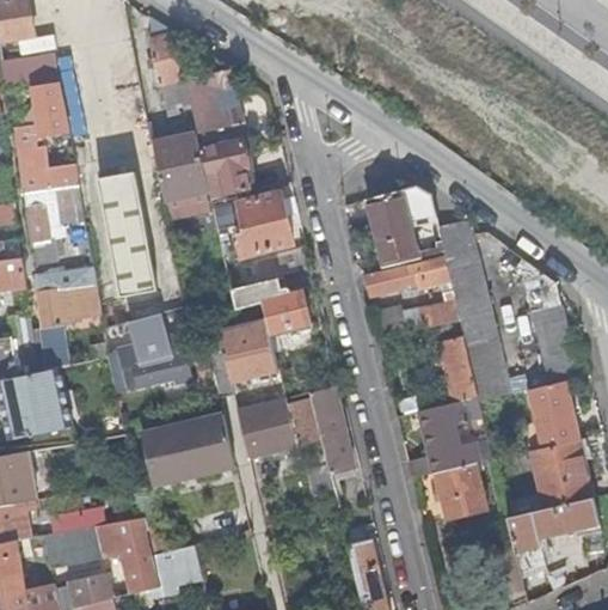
[(5,0),(0,0),(0,40),(31,35),(25,0),(5,0)]
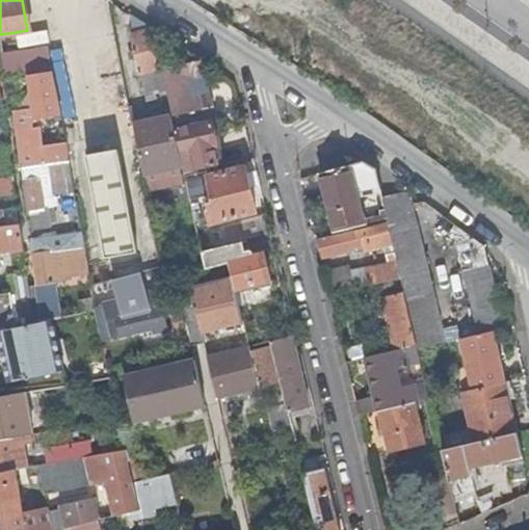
[(140,74),(158,70),(158,67),(151,27),(129,32),(138,74),(140,74)]
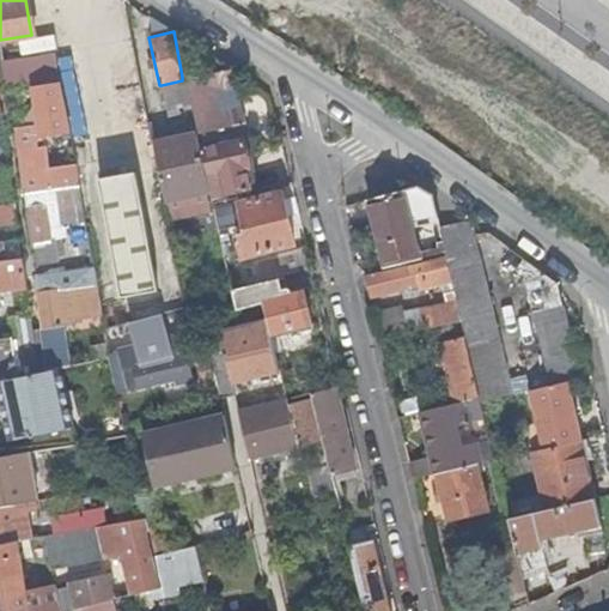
[(207,91),(215,89),(233,85),(229,68),(186,77),(182,77),(182,80),(188,102),(195,135),(217,131),(207,91)]
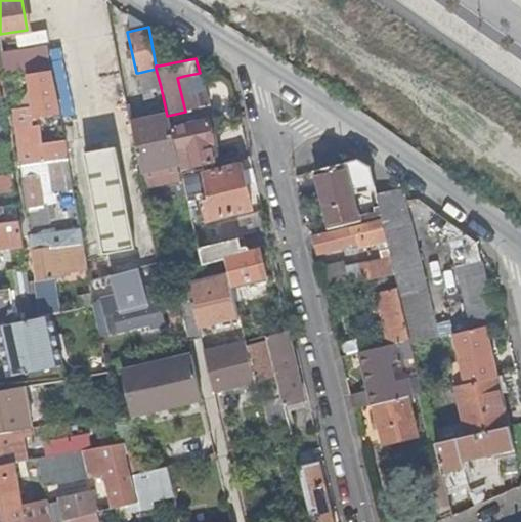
[(156,69),(138,73),(142,91),(161,87),(156,69)]
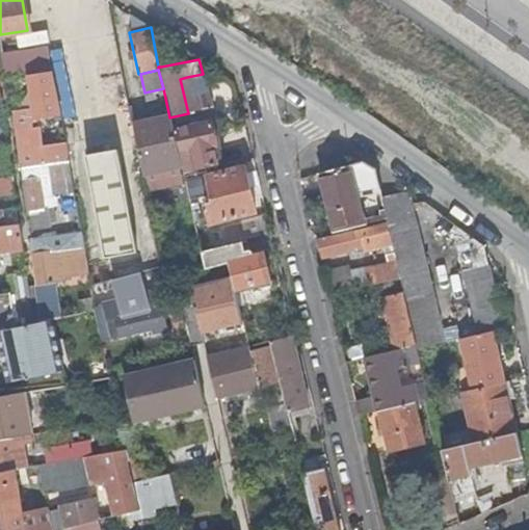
[(59,114),(52,72),(40,74),(46,116),(59,114)]
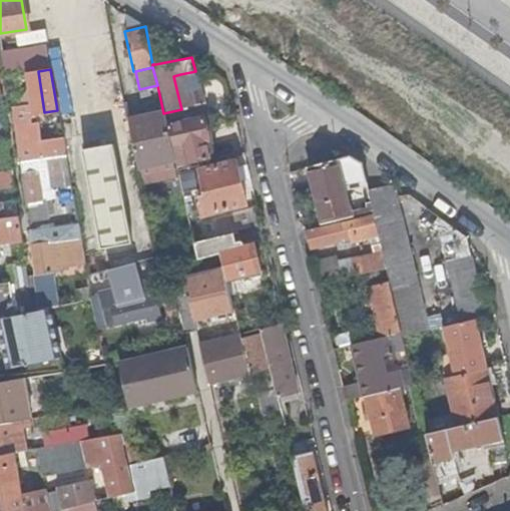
[(44,112),(38,71),(16,74),(21,105),(38,103),(39,113),(44,112)]
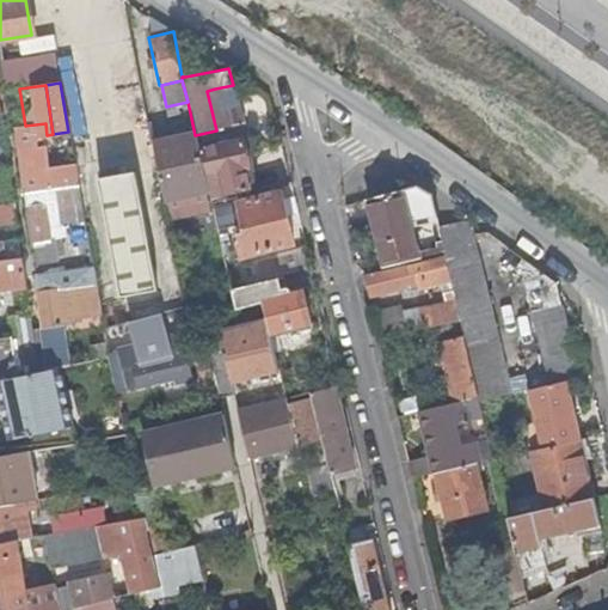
[(207,91),(216,130),(219,136),(225,135),(215,89),(207,91)]
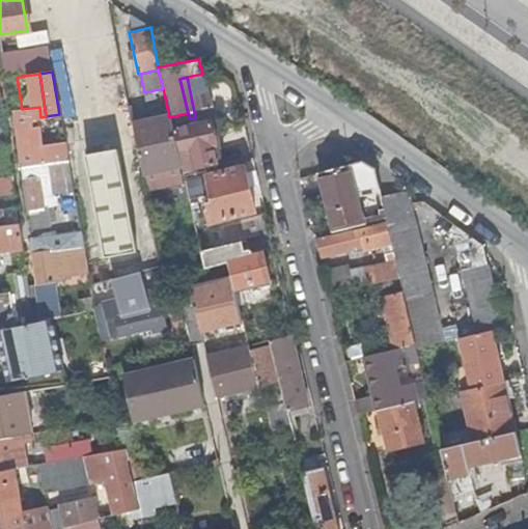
[(40,117),(39,107),(22,109),(9,112),(12,126),(14,126),(20,169),(35,166),(30,130),(43,129),(40,117)]
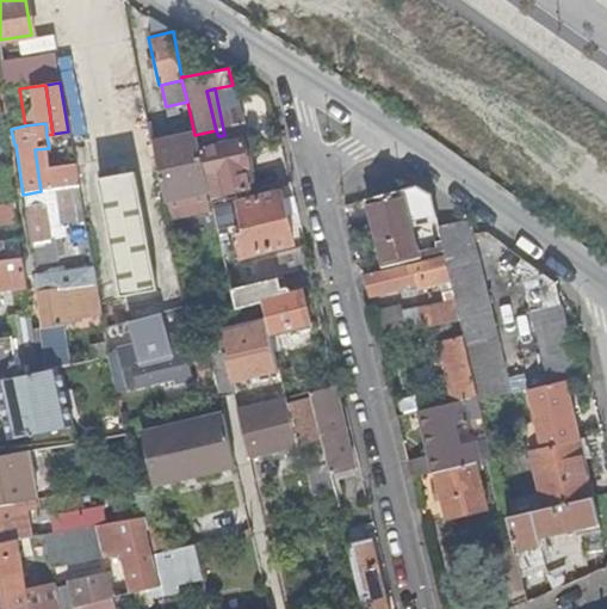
[(224,135),(218,136),(220,143),(198,148),(206,189),(209,198),(246,189),(242,167),(247,165),(241,137),(236,139),(235,133),(224,135)]
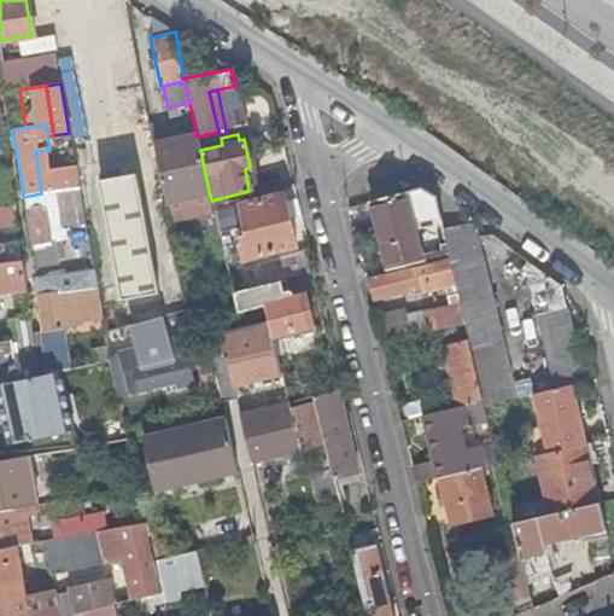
[(164,201),(209,191),(200,150),(197,137),(153,145),(164,201)]
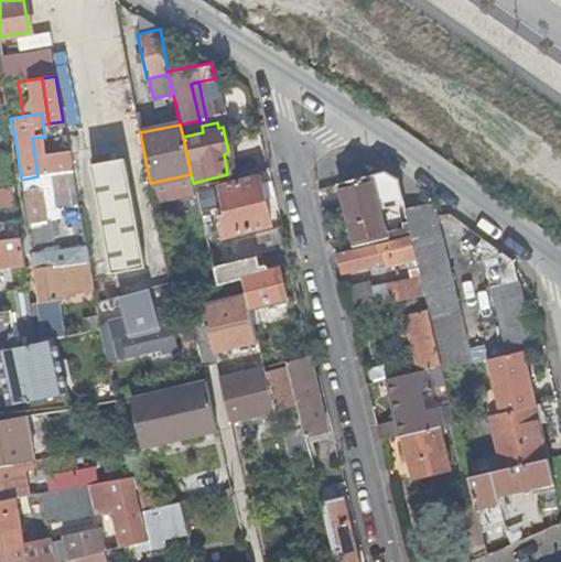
[(96,195),(129,190),(122,160),(90,165),(96,195)]
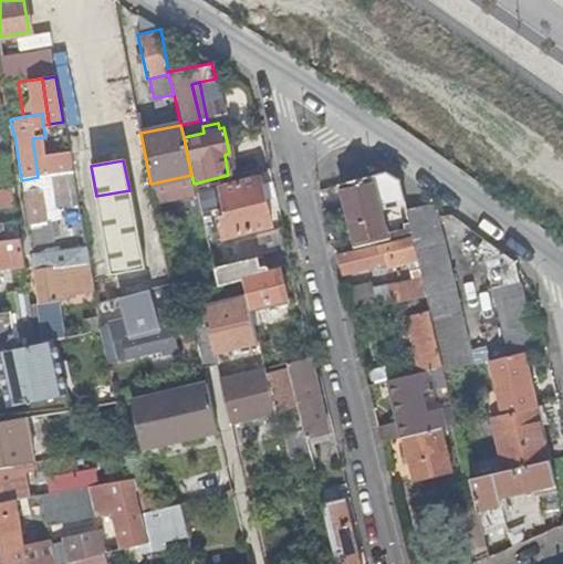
[(77,205),(72,170),(38,177),(39,180),(40,188),(43,209),(77,205)]
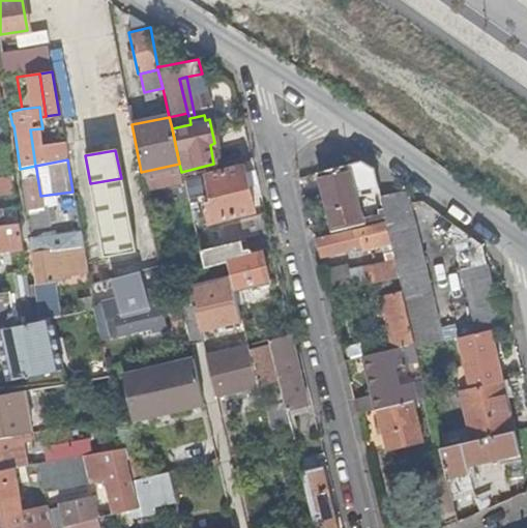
[(317,171),(331,229),(383,215),(378,195),(371,167),(358,159),(317,171)]
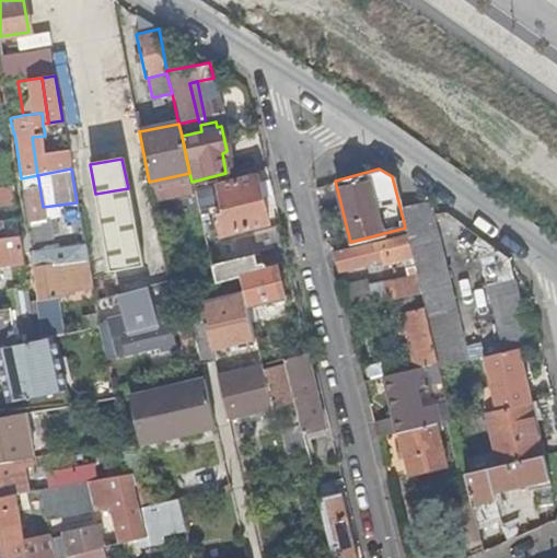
[(219,234),(267,223),(255,175),(217,185),(222,211),(215,213),(219,234)]
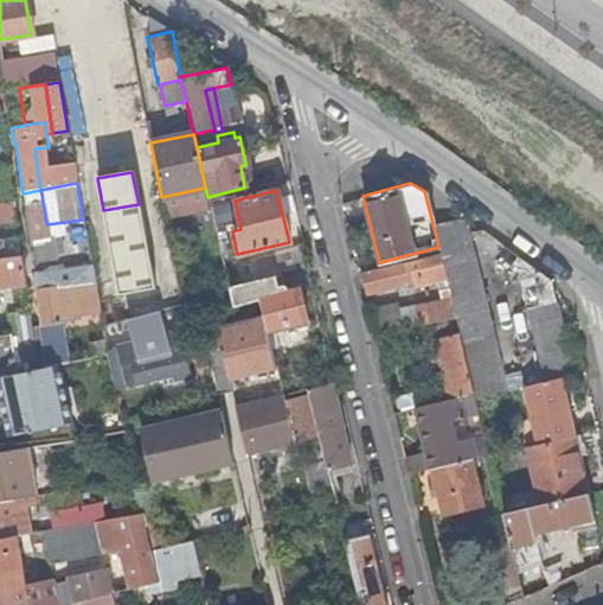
[(42,193),(23,197),(24,205),(43,202),(42,193)]
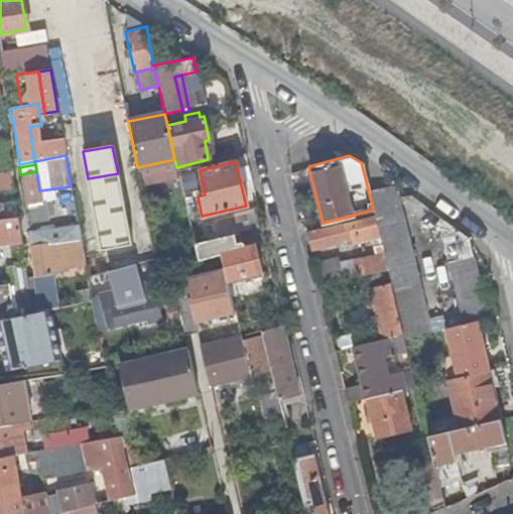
[(188,168),(177,171),(181,189),(193,187),(188,168)]
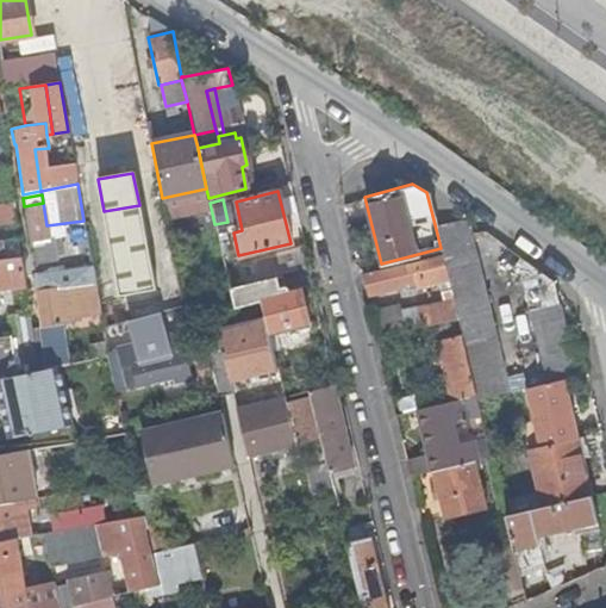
[(43,203),(24,206),(30,241),(31,241),(36,265),(55,261),(51,237),(48,237),(47,225),(43,203)]
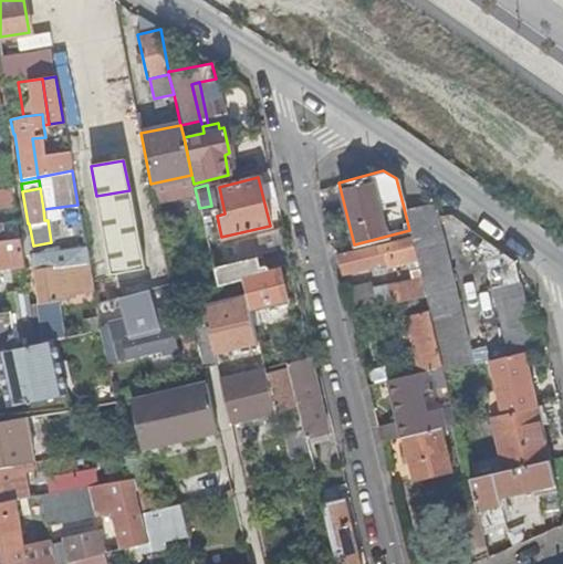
[(11,189),(0,190),(0,209),(14,207),(11,189)]
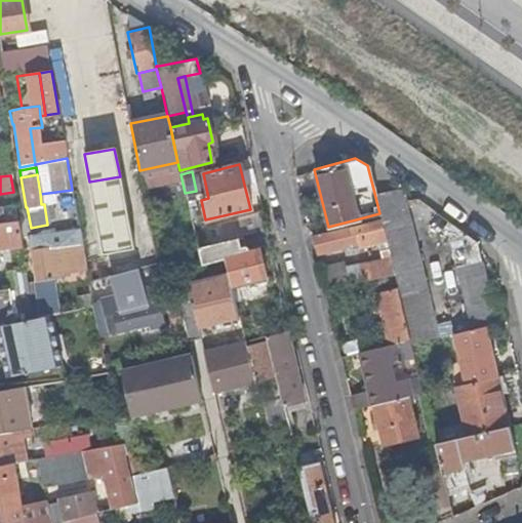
[(134,249),(120,176),(89,182),(104,254),(134,249)]
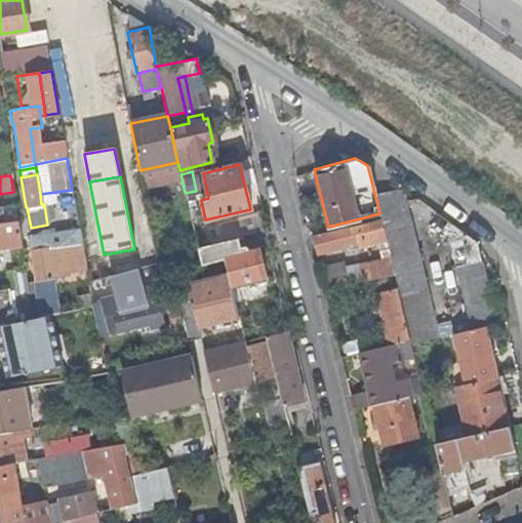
[(424,286),(400,187),(374,193),(379,213),(380,217),(393,272),(398,292),(424,286)]
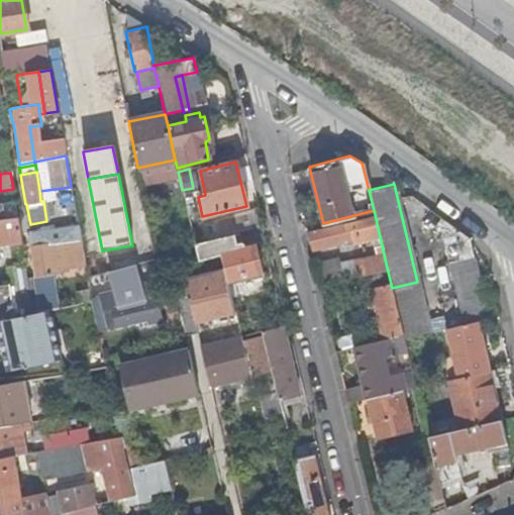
[(13,189),(0,191),(0,219),(17,217),(14,201),(13,189)]
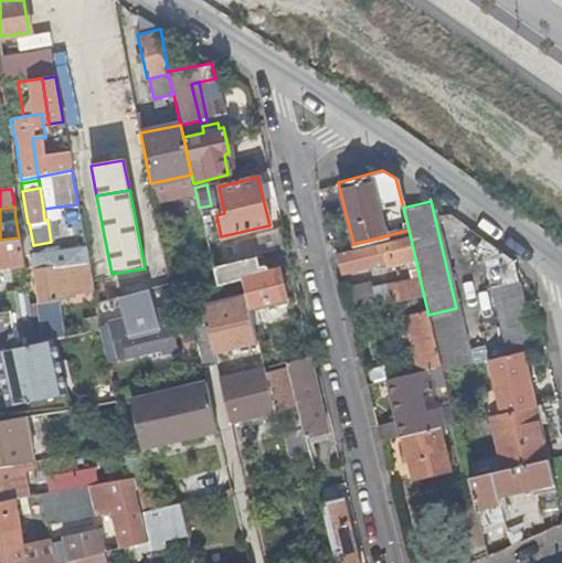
[(372,287),(377,305),(423,293),(410,234),(336,253),(340,269),(371,262),(373,269),(405,262),(410,278),(372,287)]
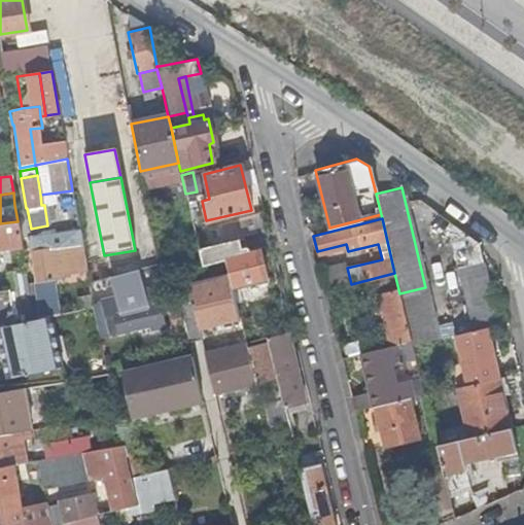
[(21,248),(18,221),(0,223),(0,237),(2,250),(21,248)]
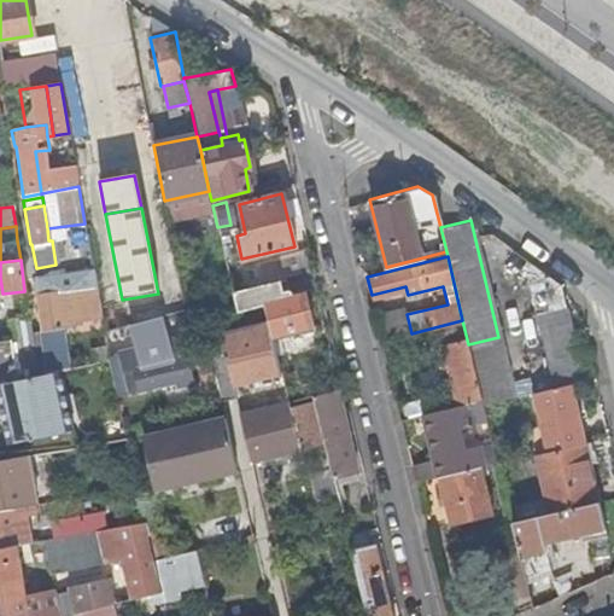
[(527,280),(538,327),(568,320),(559,283),(531,262),(520,275),(527,280)]
